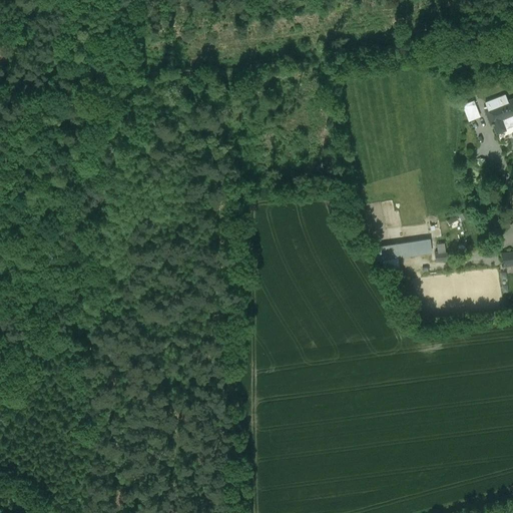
[(505,95),(485,103),(487,108),(485,109),(490,124),(491,123),(492,124),(493,124),(496,133),(506,129),(505,126),(508,125),(509,126),(512,124),(512,98),(508,100),(505,95)]
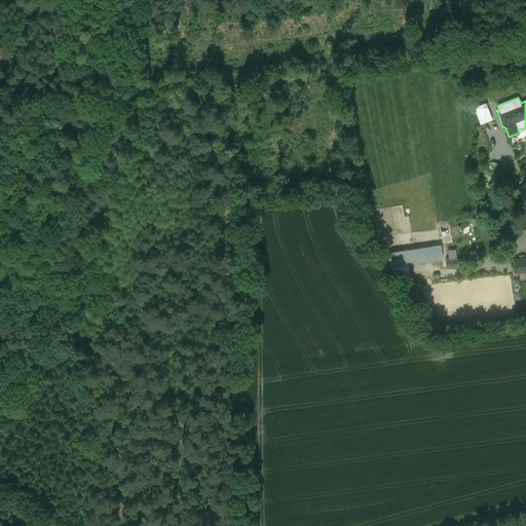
[(486,104),(474,109),(480,124),(492,119),(486,104)]
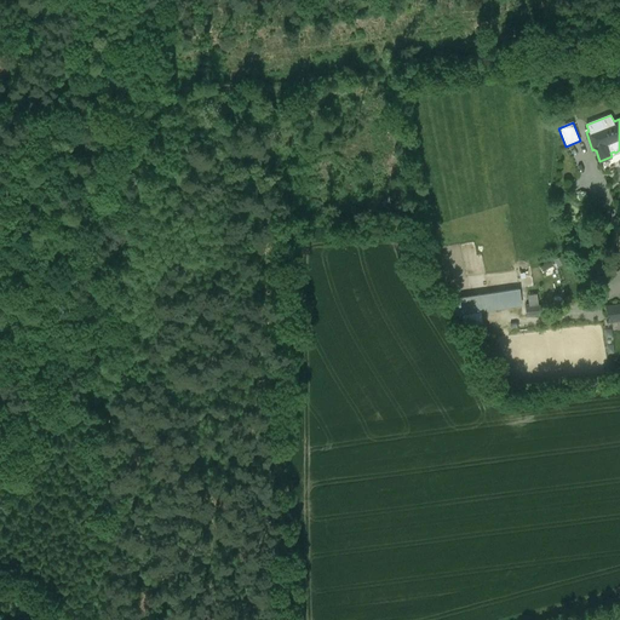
[(518,288),(486,293),(488,309),(521,304),(518,288)]
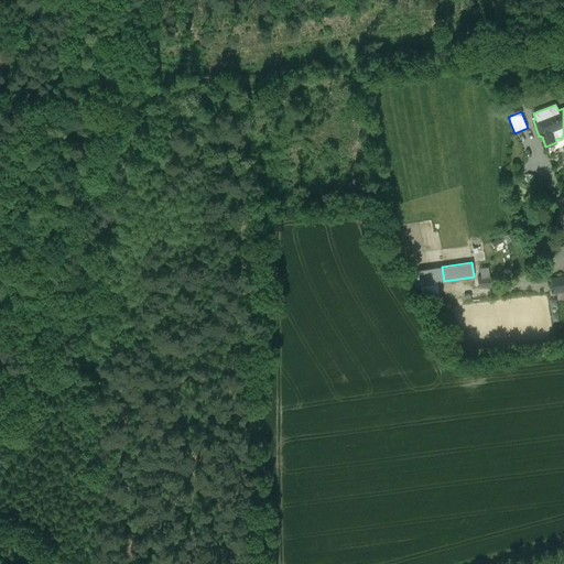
[(442,267),(412,271),(414,285),(444,281),(442,267)]
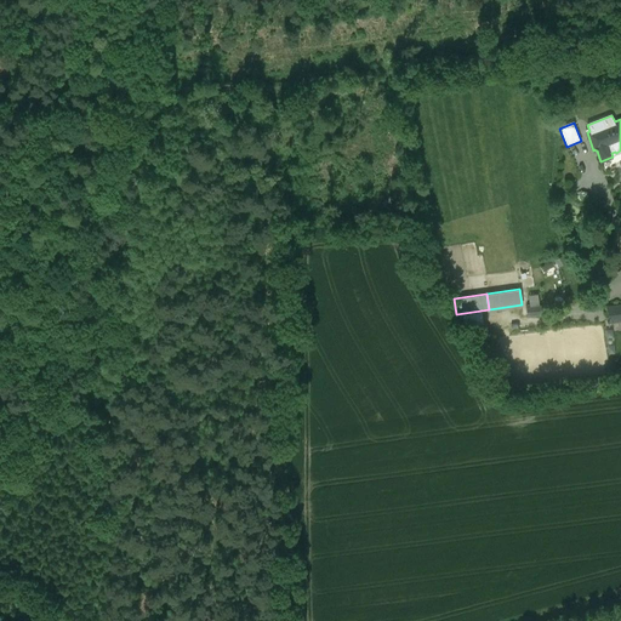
[(620,305),(609,307),(610,320),(620,319),(620,305)]
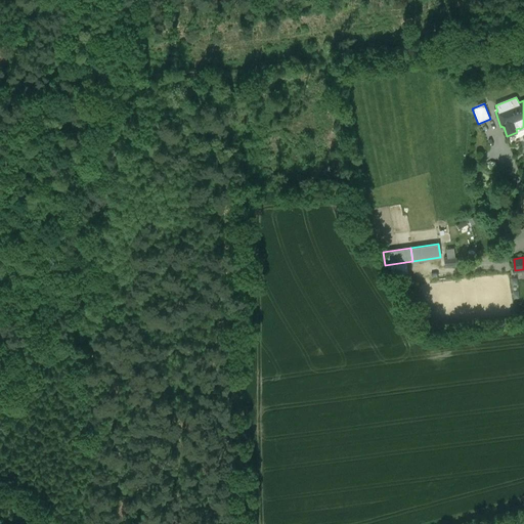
[(456,258),(444,259),(445,266),(457,265),(456,258)]
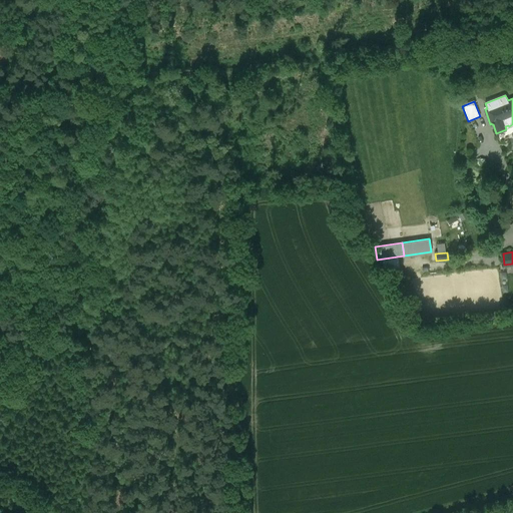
All buildings are outlined.
